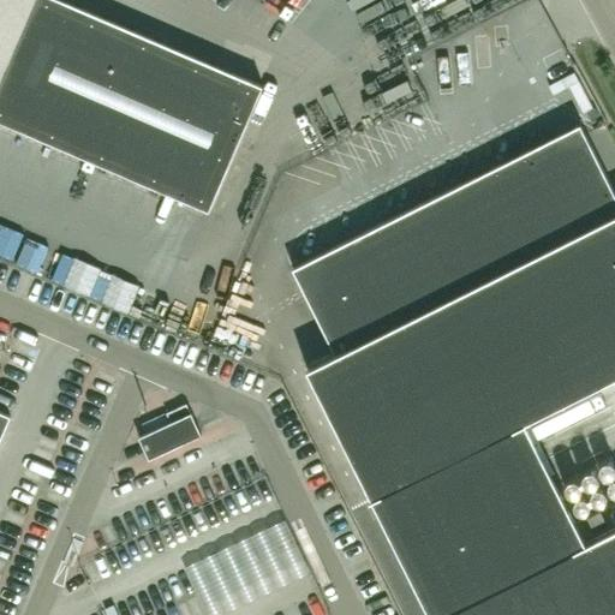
[(0,0),(0,120),(3,121),(209,210),(263,85),(64,0),(0,0)]
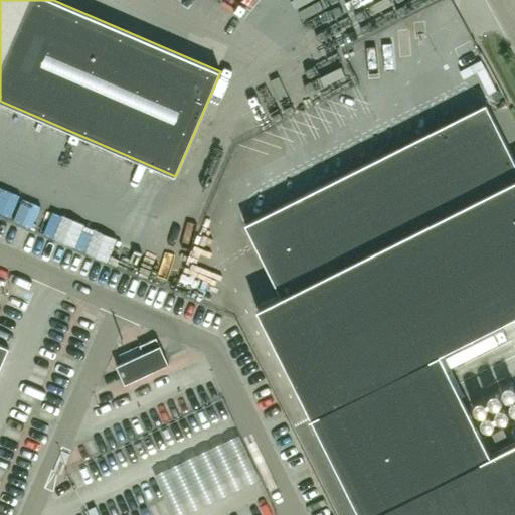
[(514,514),(514,162),(486,104),(245,224),(281,297),(256,309),(311,416),(360,514),(514,514)]
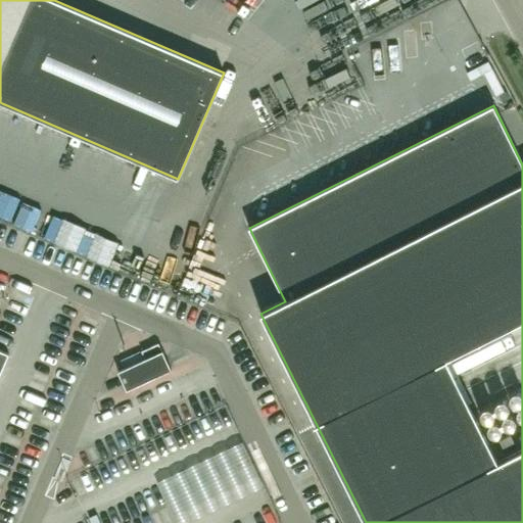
[(127,390),(172,370),(162,350),(158,343),(142,350),(145,359),(117,371),(127,390)]
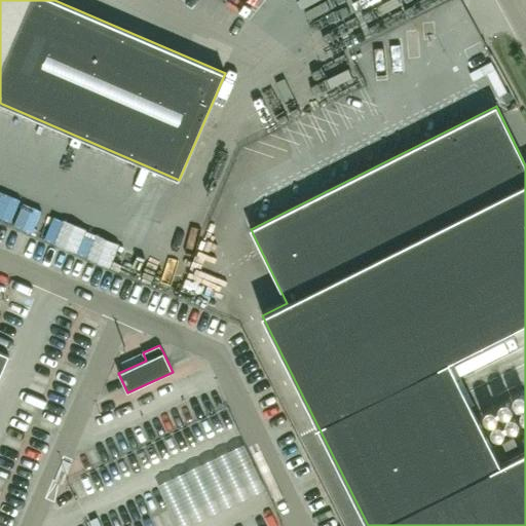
[(0,376),(9,355),(0,351),(0,376)]
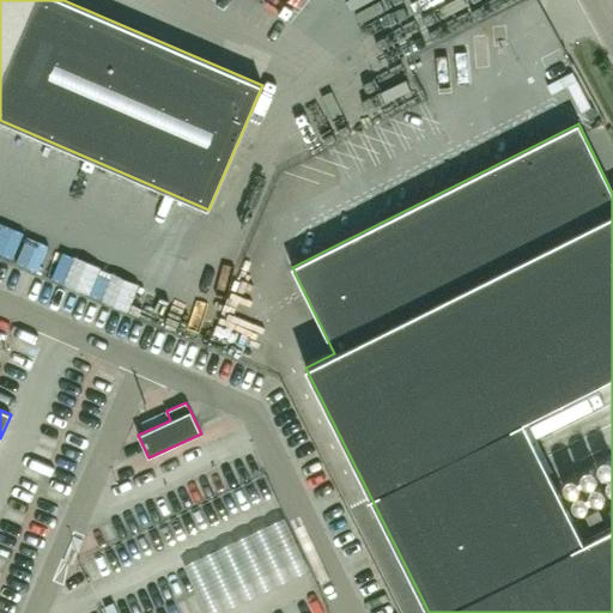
[(279,528),(188,565),(208,612),(225,612),(301,582),(279,528)]
